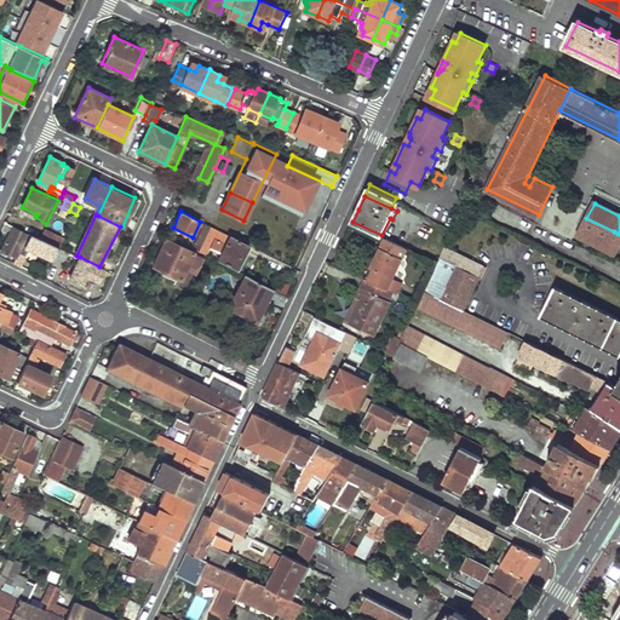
[(23,245),(29,233),(5,222),(3,225),(11,230),(1,250),(17,257),(23,245)]
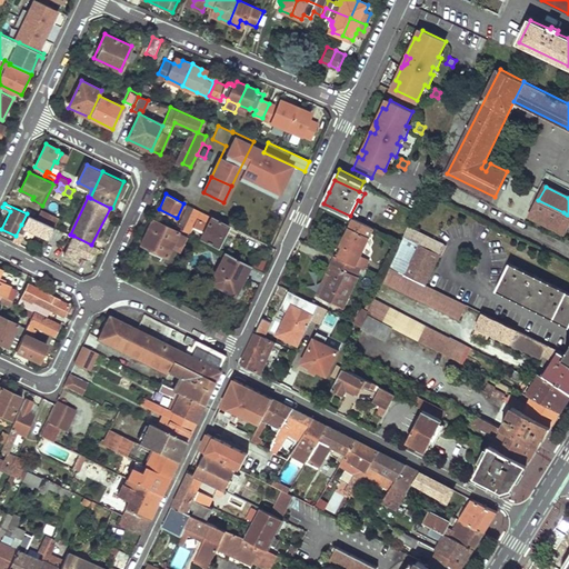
[(562,215),(541,203),(531,222),(553,232),(562,215)]
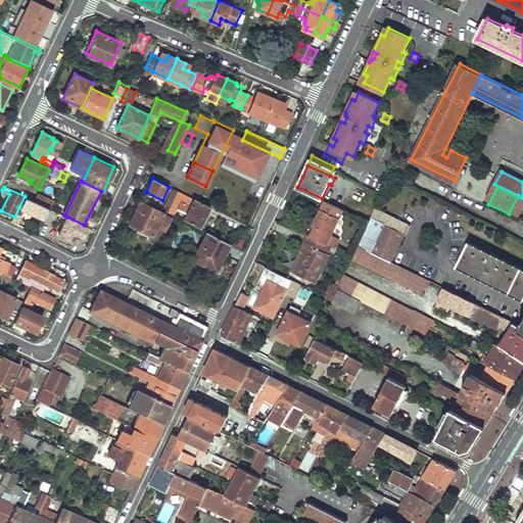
[(168,211),(178,191),(173,188),(162,208),(168,211)]
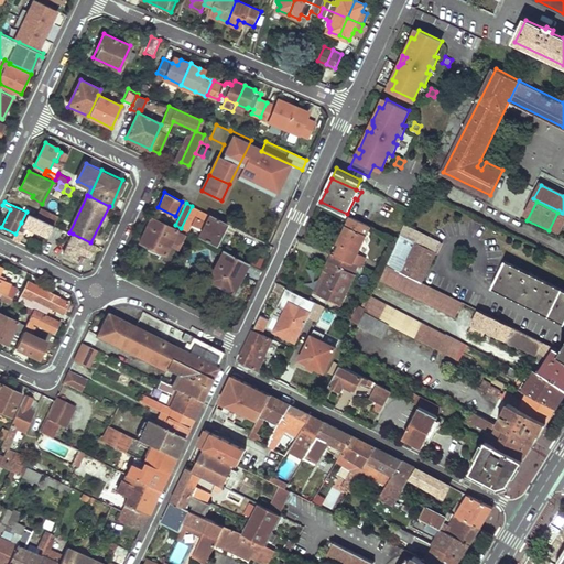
[(216,245),(227,221),(192,206),(181,228),(185,230),(186,227),(188,228),(195,216),(205,221),(198,235),(216,245)]
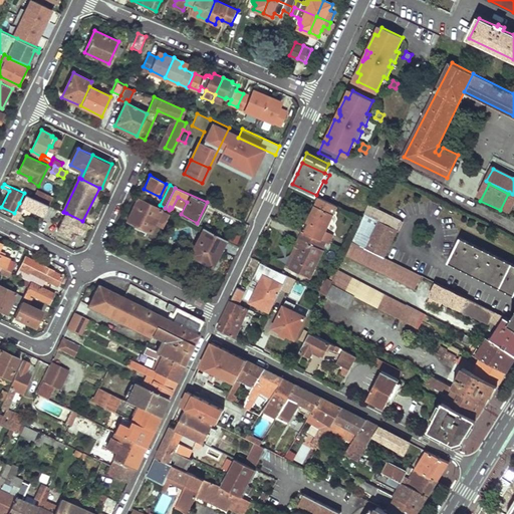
[(49,205),(53,198),(38,191),(35,199),(49,205)]
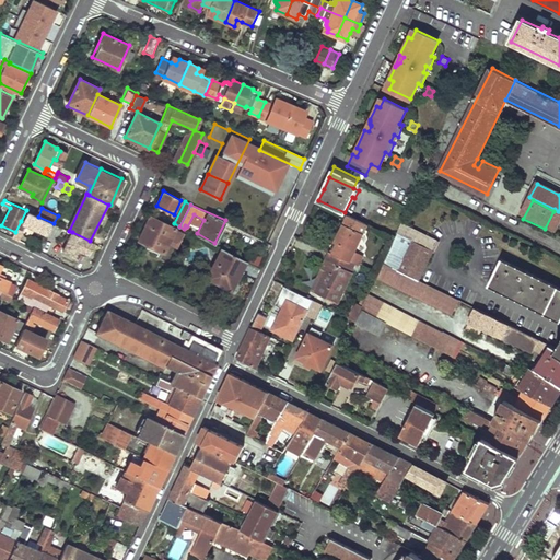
[(553,211),(545,229),(548,231),(558,211),(555,209),(553,211)]
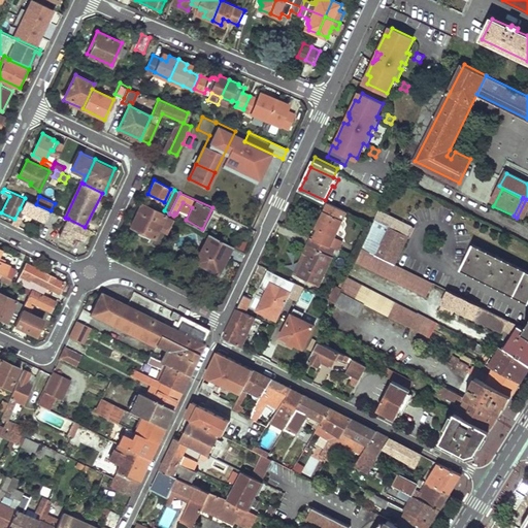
[(46,221),(51,210),(36,204),(25,198),(20,208),(26,211),(46,221)]
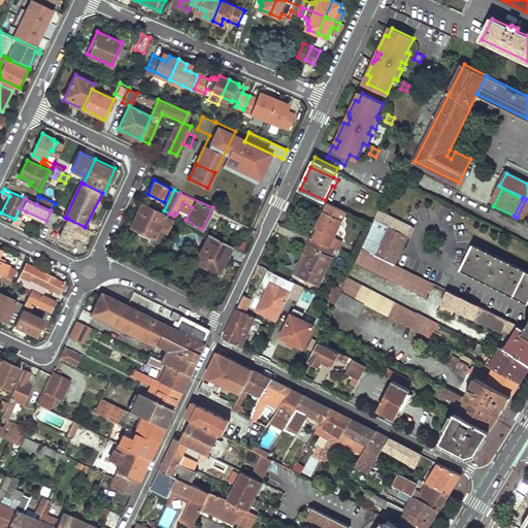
[(335,236),(348,211),(328,202),(311,237),(331,246),(335,236)]
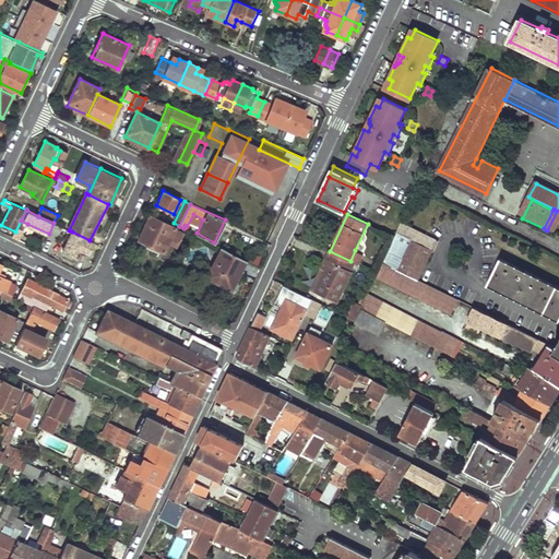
[(162,254),(175,227),(151,215),(137,241),(162,254)]
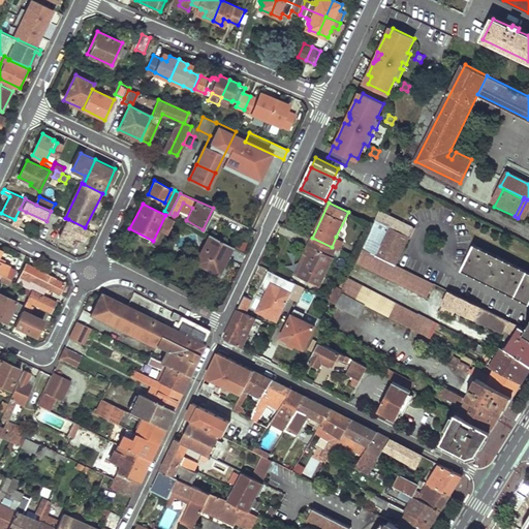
[(19,228),(26,212),(20,209),(14,219),(11,224),(19,228)]
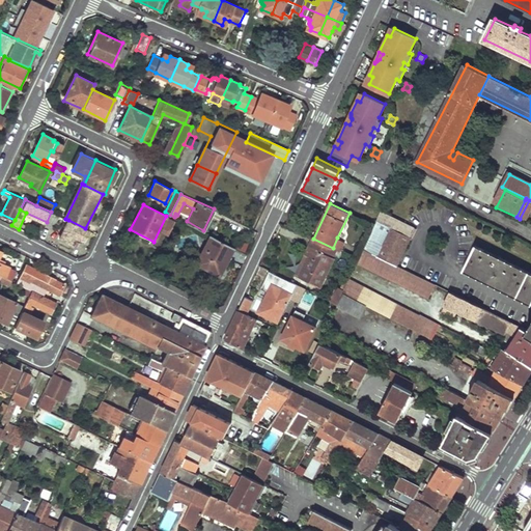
[(59,216),(51,212),(47,222),(54,226),(59,216)]
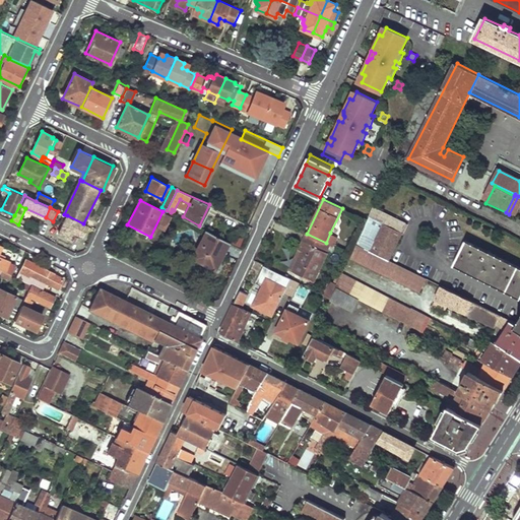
[(359,243),(389,259),(407,223),(374,208),(359,243)]
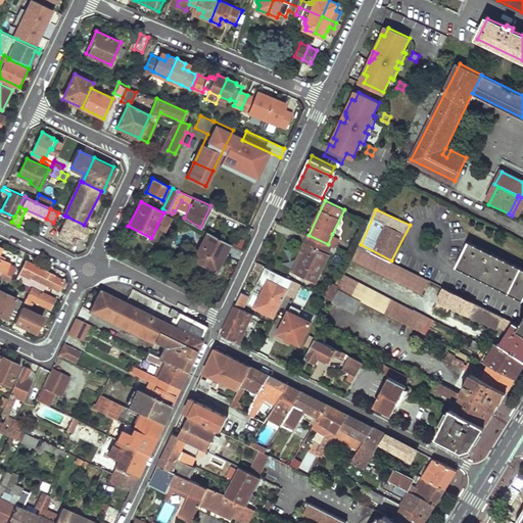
[(82,241),(89,227),(84,225),(67,217),(58,234),(73,242),(75,237),(82,241)]
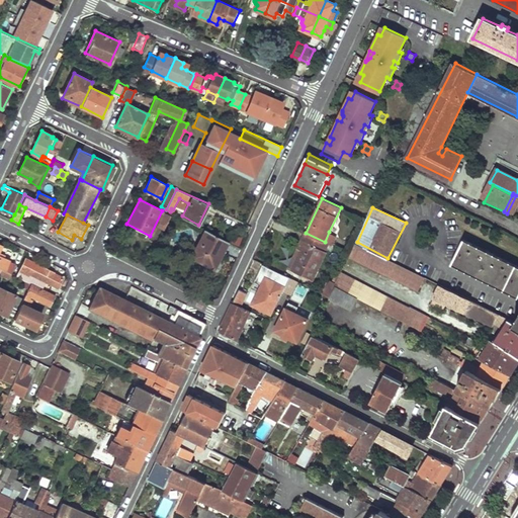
[(213,268),(228,241),(204,229),(191,256),(213,268)]
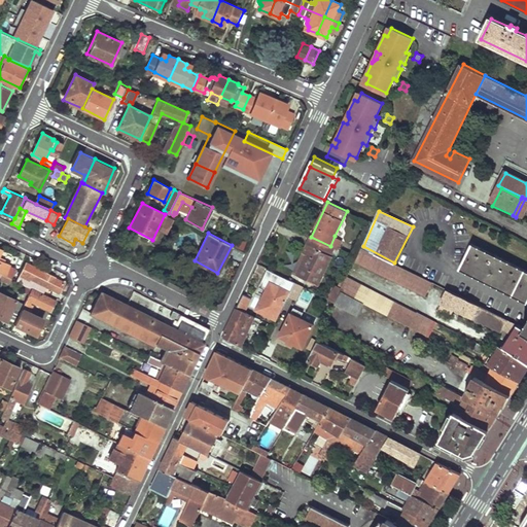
[(343,240),(335,236),(330,246),(335,248),(338,249),(343,240)]
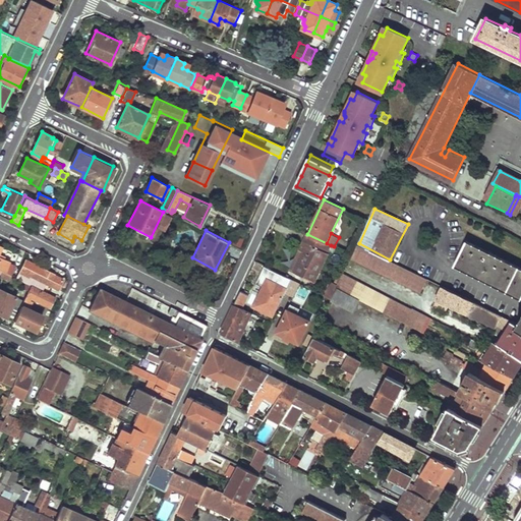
[(328,251),(331,245),(327,243),(307,234),(303,241),(307,243),(304,250),(294,272),(314,282),(329,252),(328,251)]
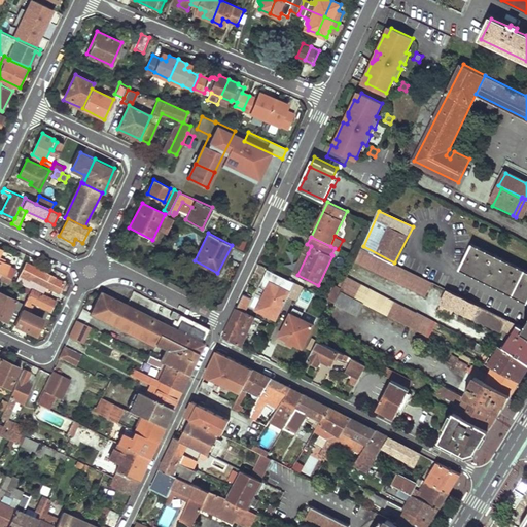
[(237,238),(235,246),(243,249),(246,241),(237,238)]
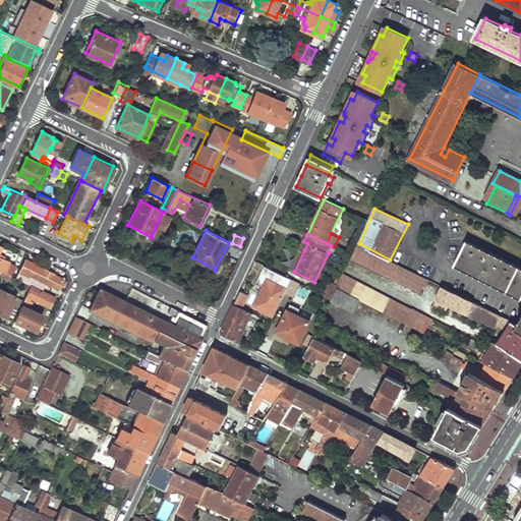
[(520,267),(470,240),(463,252),(520,283),(520,267)]
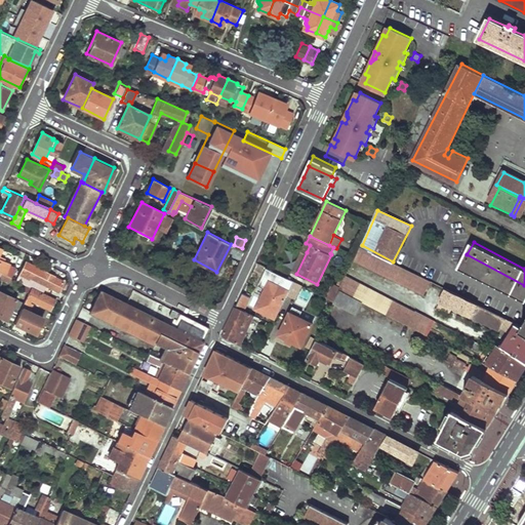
[(426,295),(433,281),(393,261),(362,245),(355,259),(426,295)]
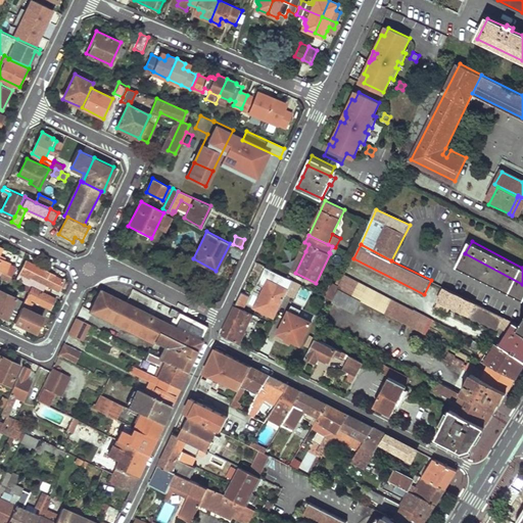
[(0,257),(0,250),(1,248),(0,247),(0,270),(2,271),(6,273),(10,264),(0,257)]
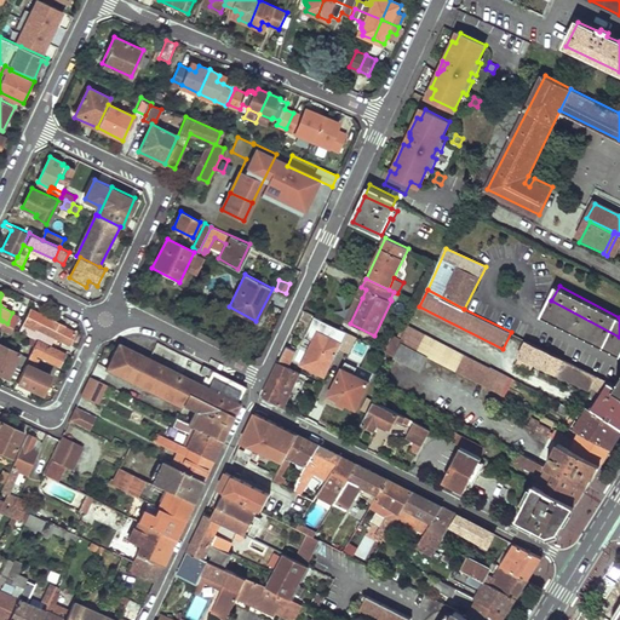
[(619,352),(619,337),(551,300),(545,313),(619,352)]
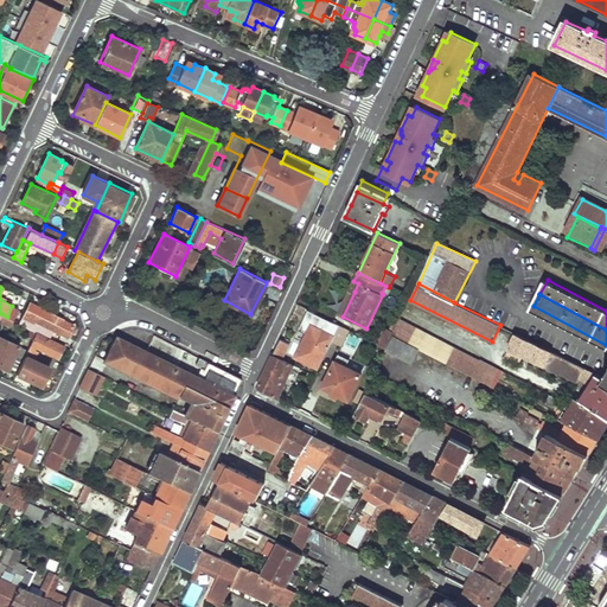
[(40,308),(42,307),(30,301),(20,323),(31,328),(40,308)]
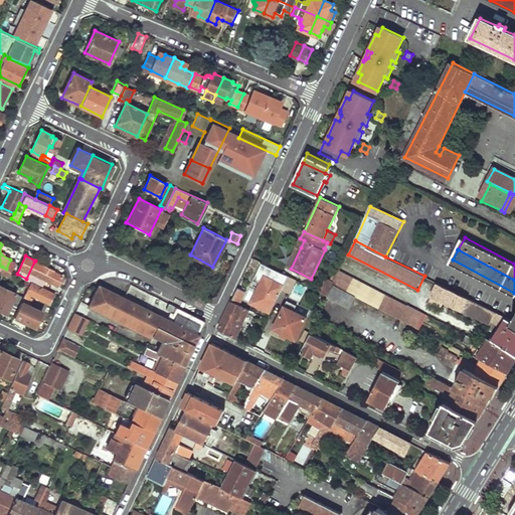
[(57,286),(62,276),(52,271),(53,270),(44,265),(43,267),(34,262),(26,279),(41,286),(45,280),(49,282),(57,286)]
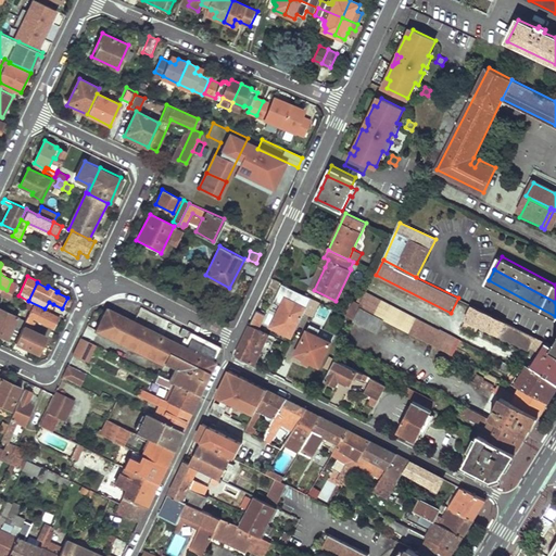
[(305,311),(312,298),(283,283),(276,302),(282,305),(273,324),(293,335),(305,311)]
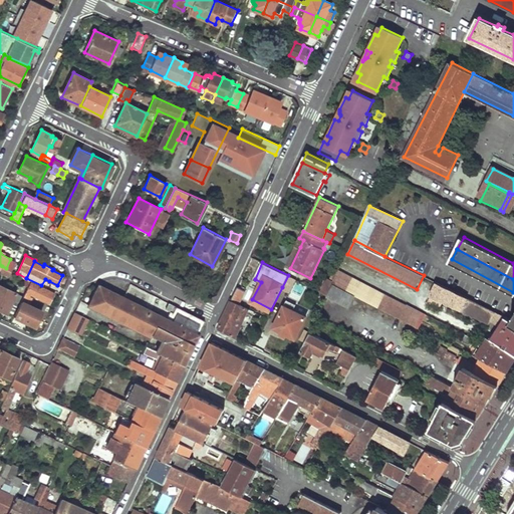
[(0,270),(9,275),(11,270),(6,268),(2,266),(0,269),(0,270)]
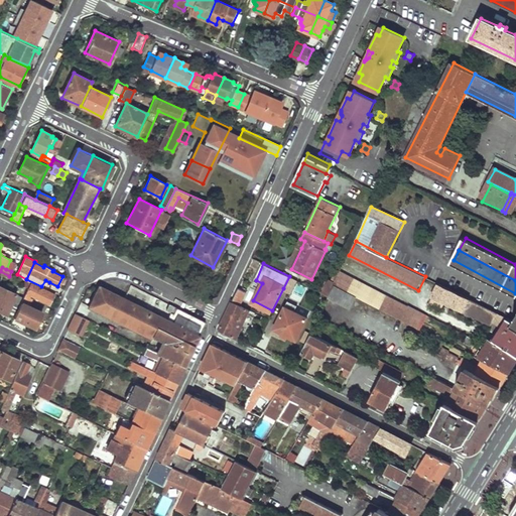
[(418,328),(424,314),(409,306),(408,308),(341,270),(335,283),(337,285),(358,296),(418,328)]
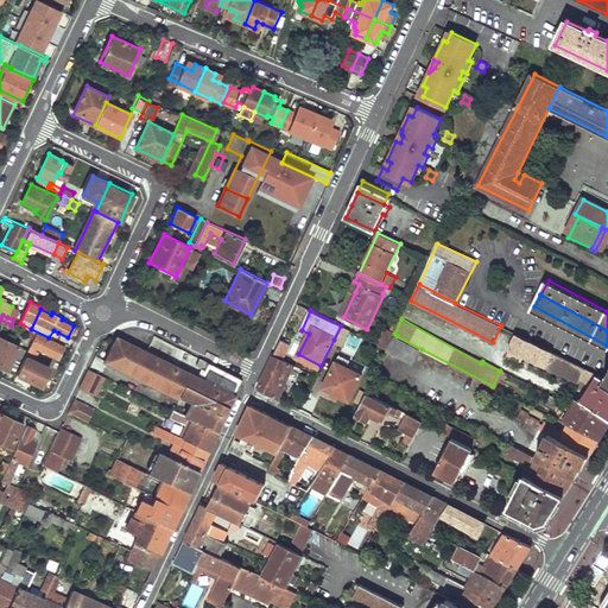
[(343,344),(350,330),(341,325),(334,340),(343,344)]
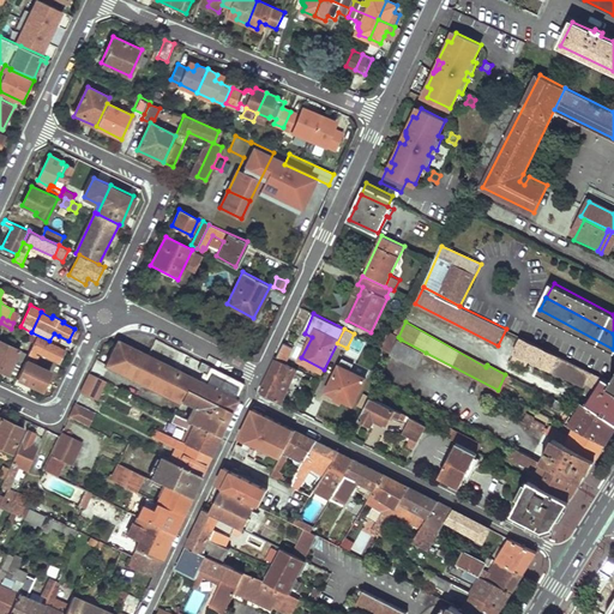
[(290,353),(299,335),(290,331),(282,349),(290,353)]
